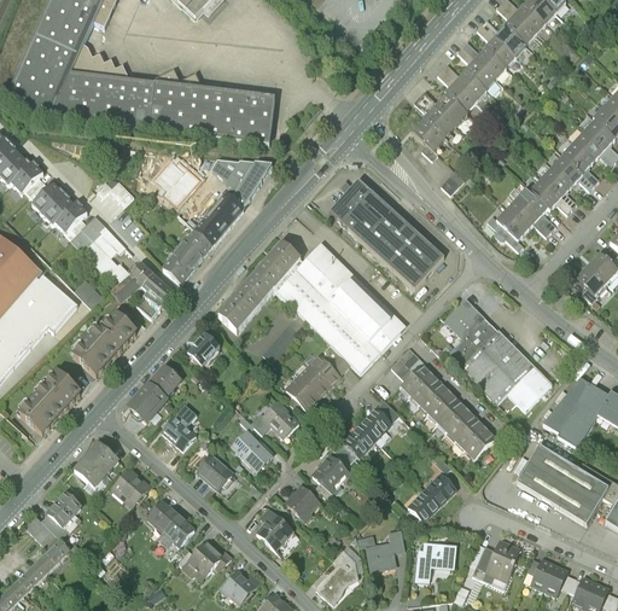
[(71,70),(101,0),(174,0),(194,19),(202,12),(209,19),(225,0),(51,0),(7,98),(46,118),(270,145),(277,94),(71,70)]
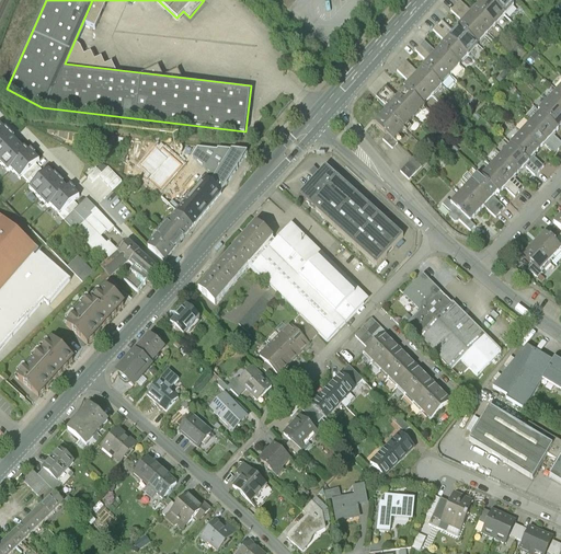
[(451,3),(461,12),(467,6),(461,0),(455,0),(451,3)]
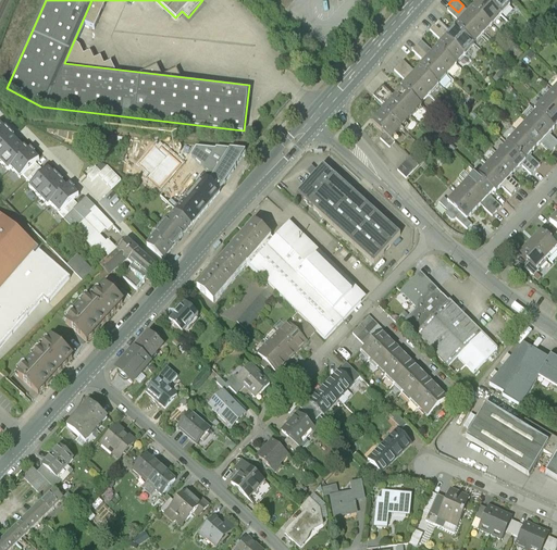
[(472,0),(463,10),(483,29),(493,19),(472,0)]
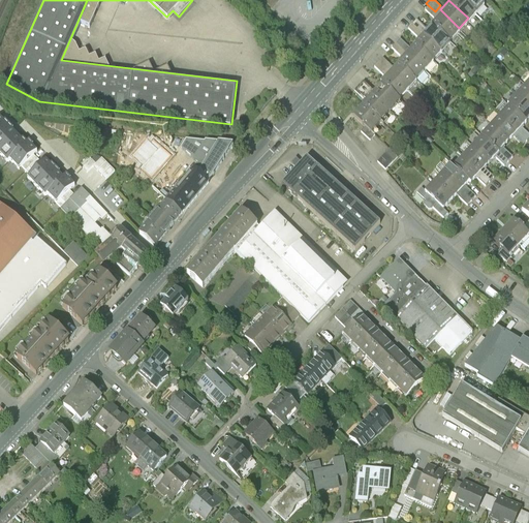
[(448,0),(468,18),(476,8),(467,0),(448,0)]
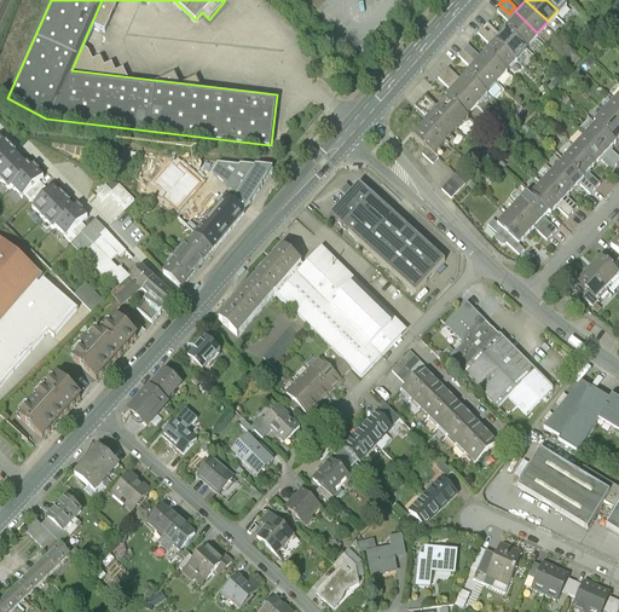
[(547,0),(557,10),(567,0),(547,0)]
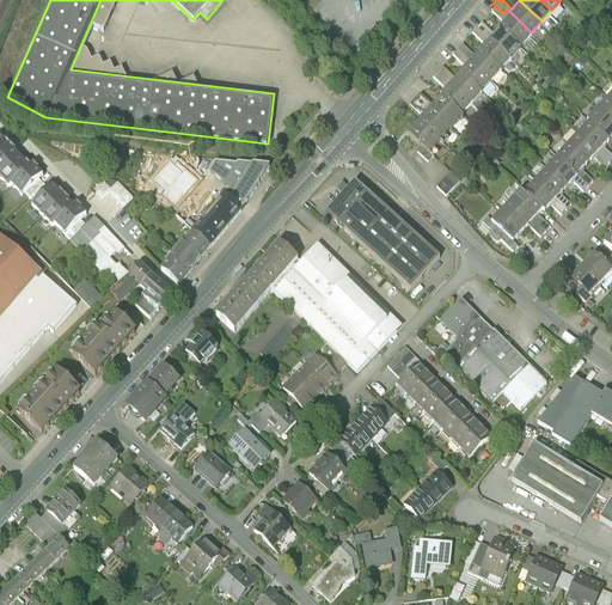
[(509,11),(499,22),(500,23),(521,43),(531,32),(509,11)]
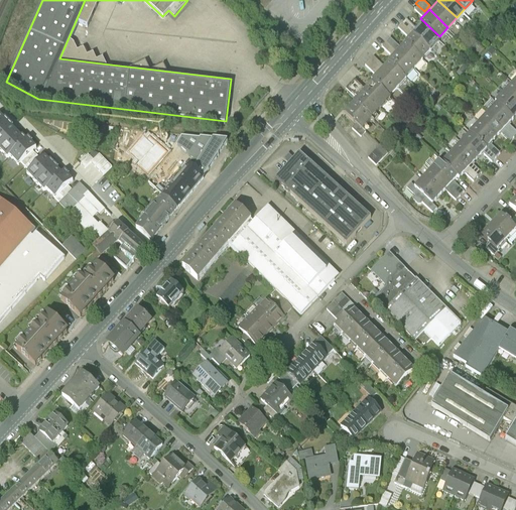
[(399,20),(407,28),(413,22),(404,14),(399,20)]
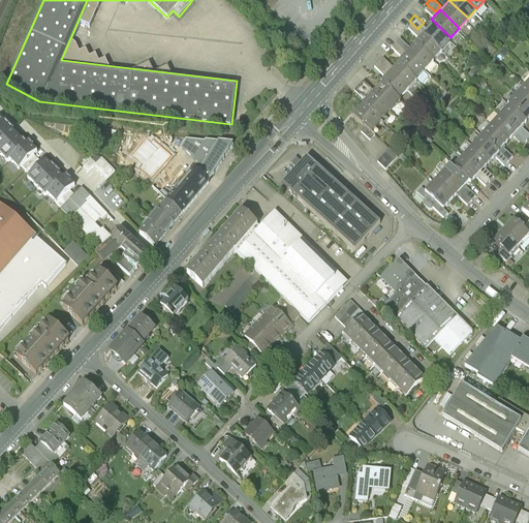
[(432,20),(424,28),(442,45),(450,37),(432,20)]
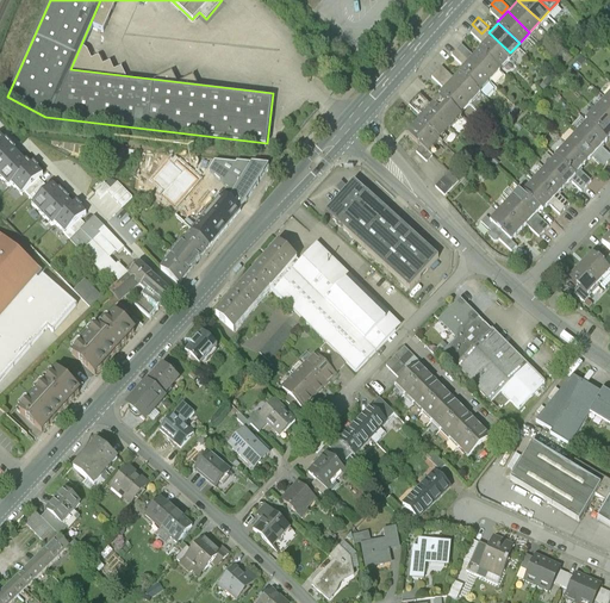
[(489,32),(478,44),(499,64),(510,53),(489,32)]
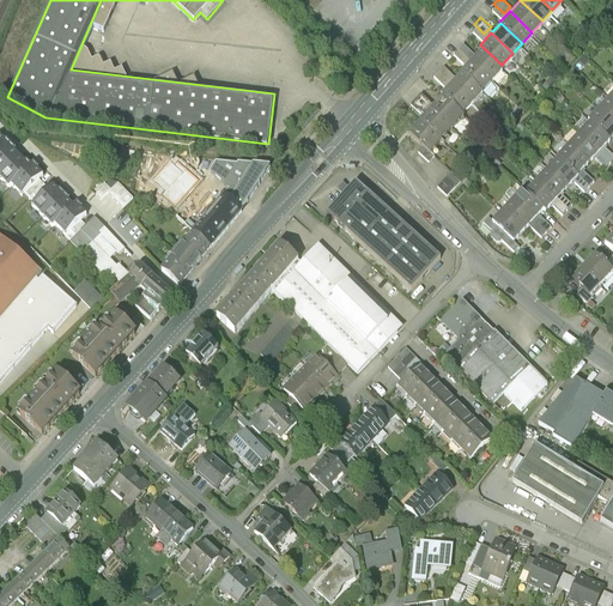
[(455,47),(466,56),(472,49),(461,40),(455,47)]
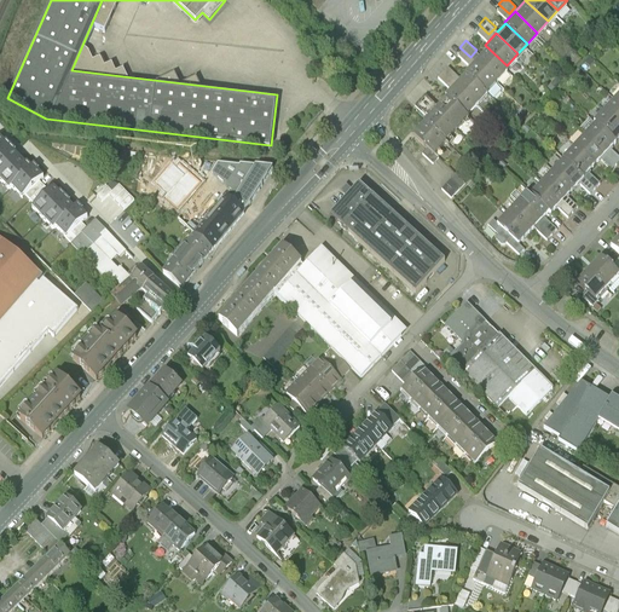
[(485,45),(475,56),(498,76),(508,65),(485,45)]
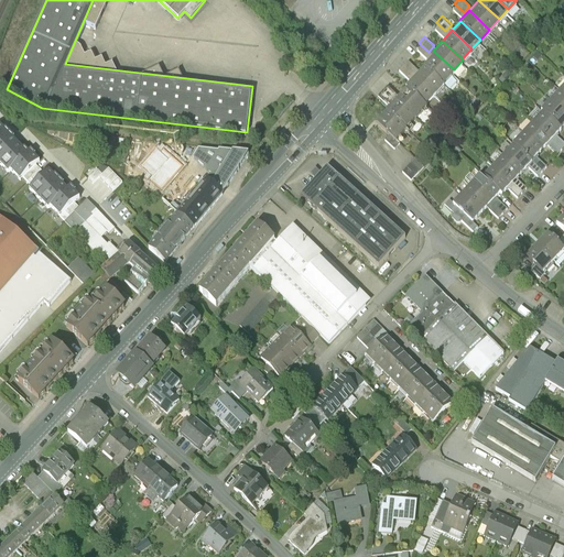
[(433,51),(424,62),(444,79),(454,69),(433,51)]
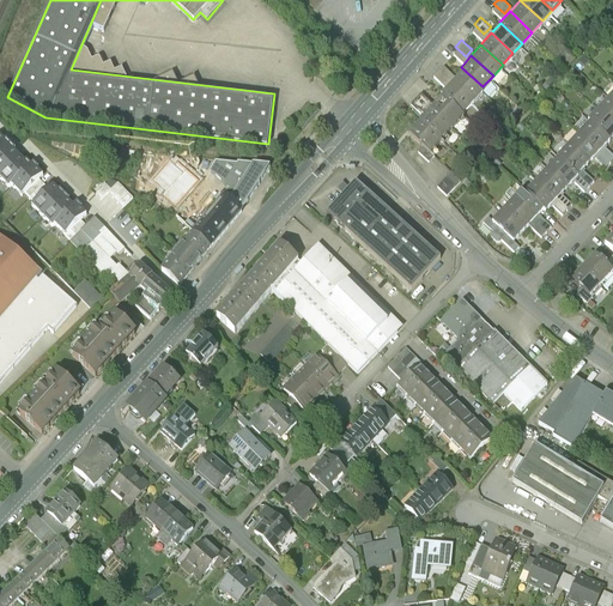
[(435,70),(445,79),(453,71),(442,62),(435,70)]
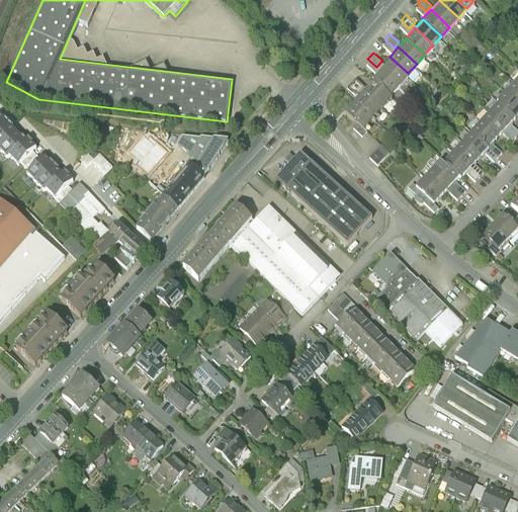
[(390,57),(381,65),(400,82),(408,74),(408,73),(390,57)]
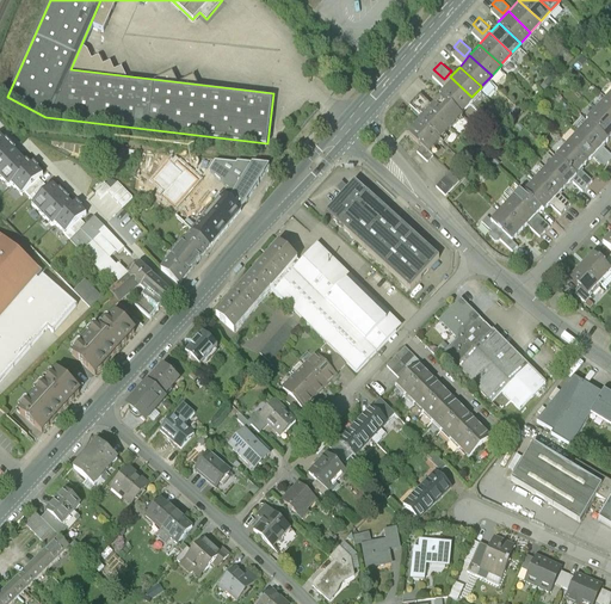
[(450,76),(439,88),(440,90),(461,109),(471,97),(450,76)]
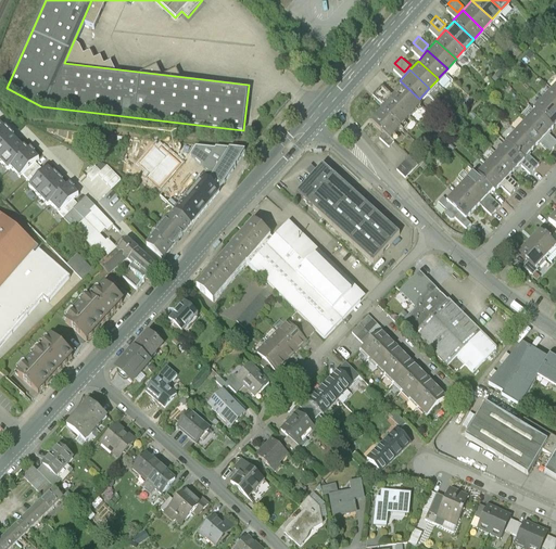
[(371,89),(380,98),(388,89),(379,81),(371,89)]
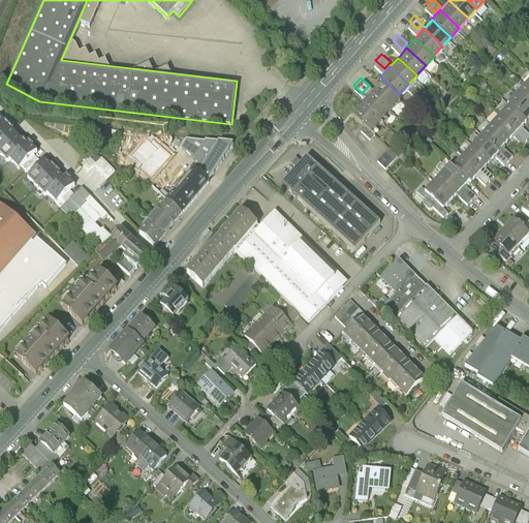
[(399,94),(381,78),(362,99),(380,116),(400,95),(399,94)]
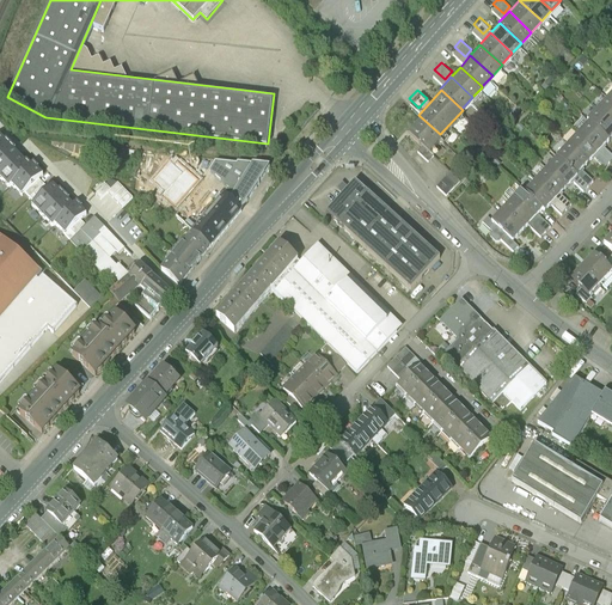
[(611,96),(607,92),(598,103),(611,116),(611,96)]
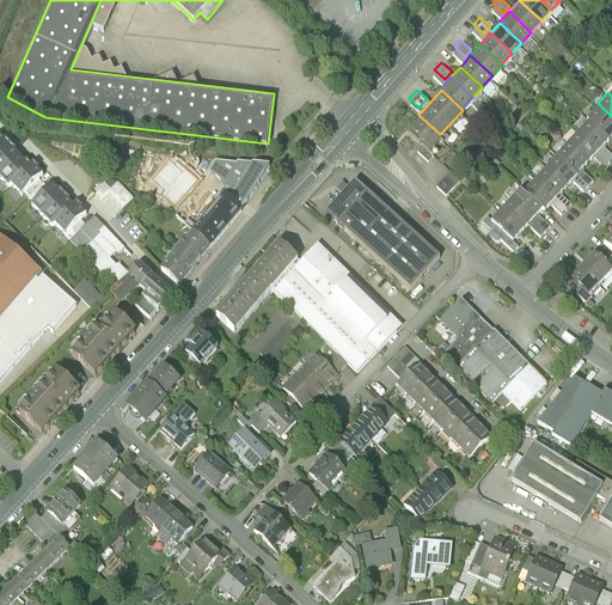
[(611,116),(598,103),(587,114),(589,116),(609,134),(611,129),(611,116)]
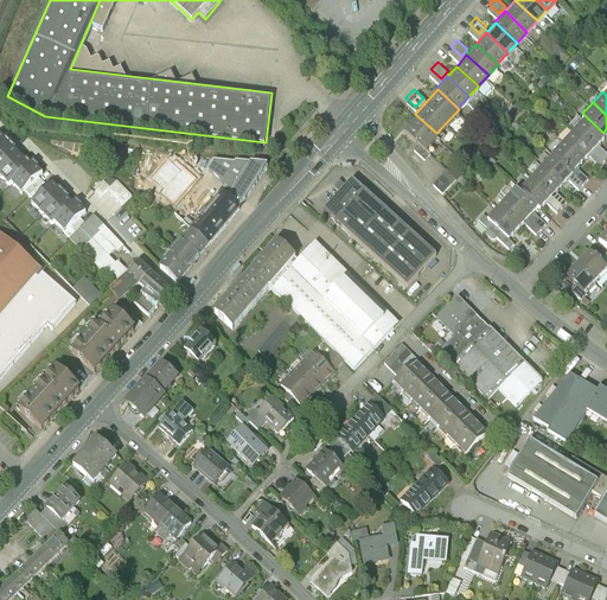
[(436,133),(415,114),(404,127),(419,140),(414,145),(425,155),(429,150),(425,146),(436,133)]
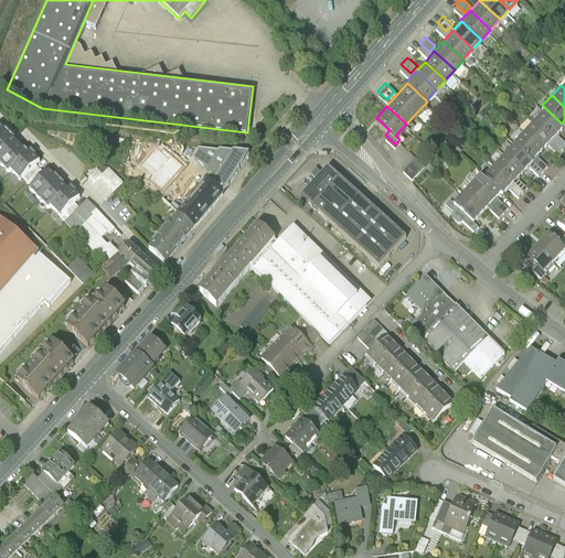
[(534,117),(553,136),(557,131),(563,125),(544,107),(534,117)]
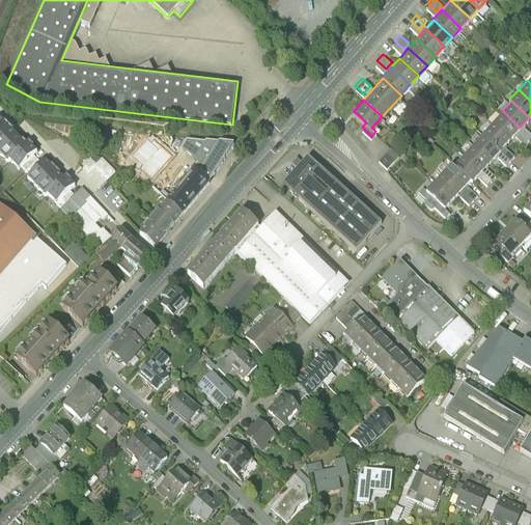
[(492,120),(510,138),(515,132),(520,128),(502,110),(492,120)]
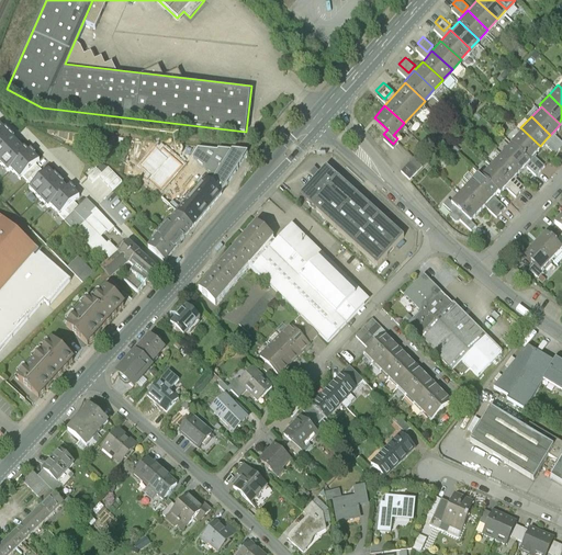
[(0,136),(10,127),(6,123),(4,124),(0,120),(0,136)]
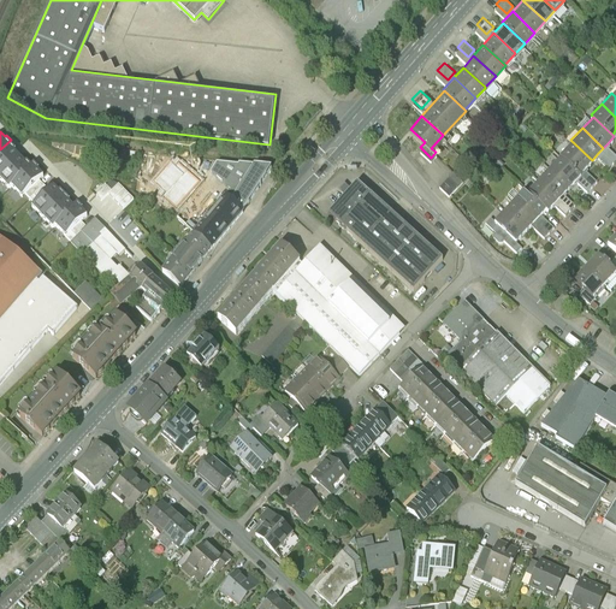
[(16,145),(11,140),(0,149),(0,170),(19,152),(15,146),(16,145)]
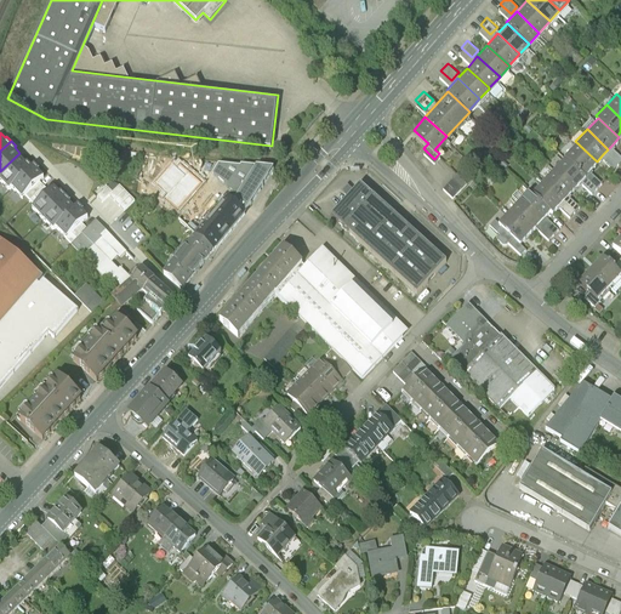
[(565,153),(586,174),(591,168),(597,161),(575,141),(564,153),(565,153)]
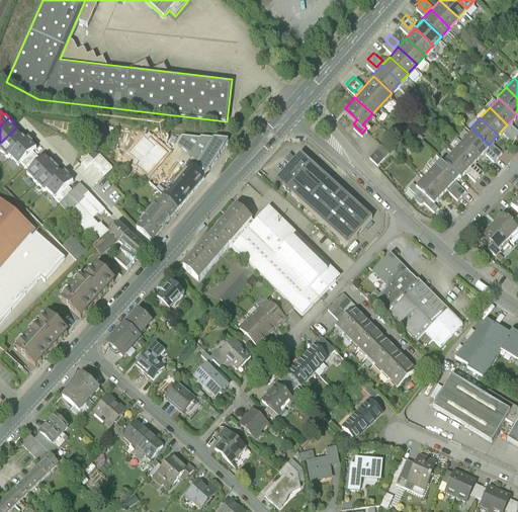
[(503,129),(511,137),(517,130),(517,126),(511,120),(507,124),(503,129)]
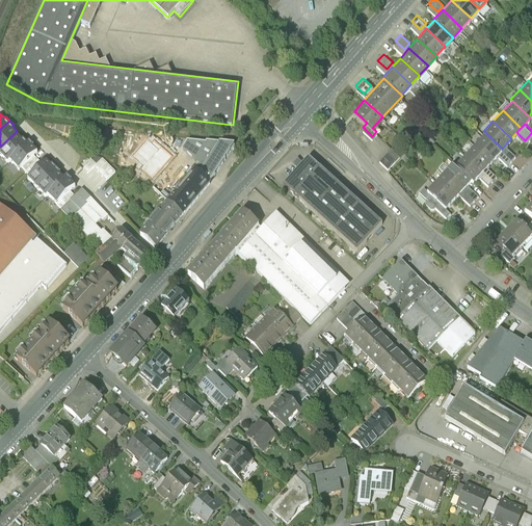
[(22,136),(17,131),(0,147),(0,150),(7,158),(9,156),(25,141),(25,140),(27,138),(23,134),(22,136)]
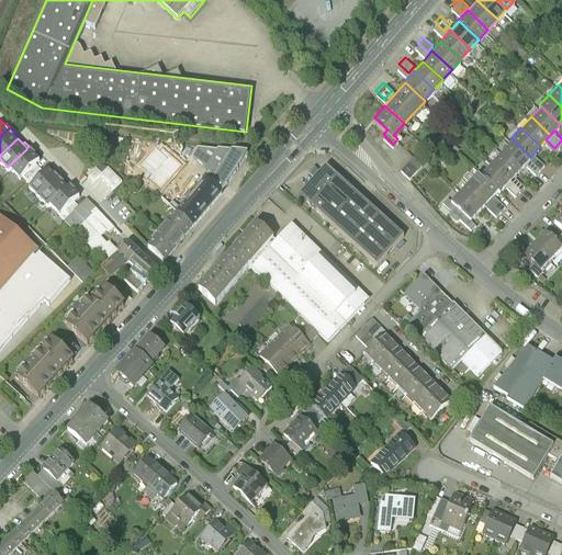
[(512,138),(502,149),(520,167),(526,161),(530,157),(512,138)]
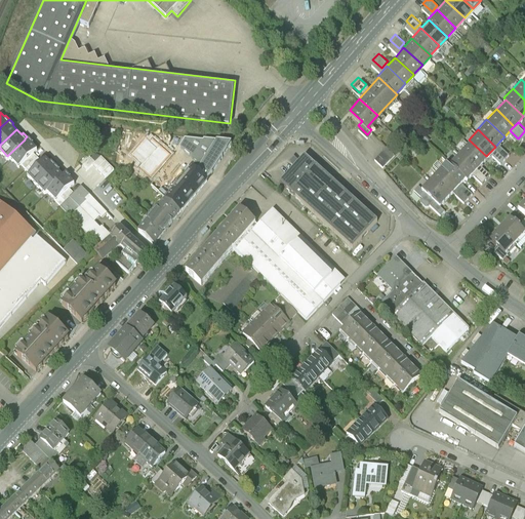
[(192,163),(206,175),(231,137),(204,134),(203,135),(185,133),(179,142),(197,157),(192,163)]
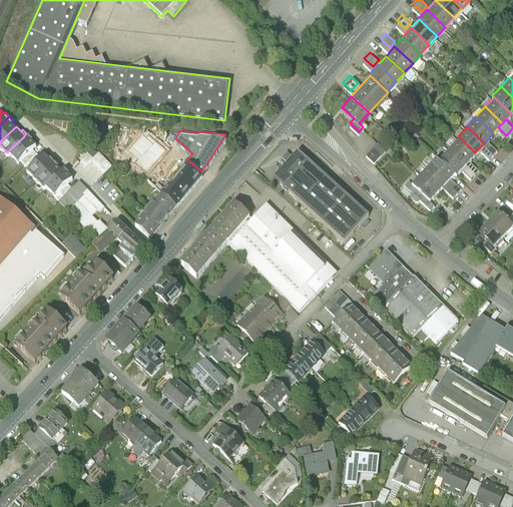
[(28,131),(26,133),(24,135),(24,136),(9,150),(18,159),(21,156),(32,145),(36,142),(31,137),(32,135),(28,131)]
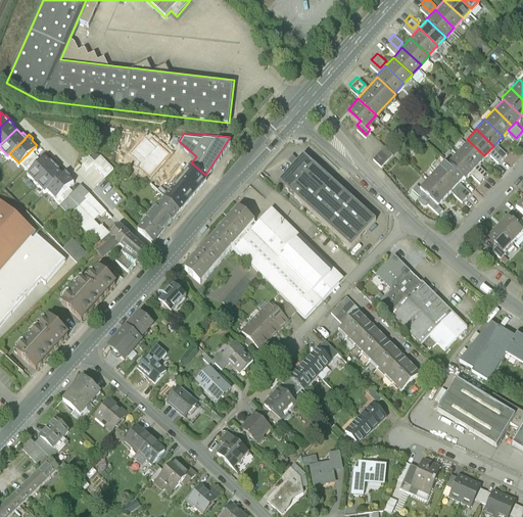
[(145,176),(164,193),(173,184),(151,165),(171,143),(161,135),(143,156),(137,166),(134,163),(131,169),(145,176)]
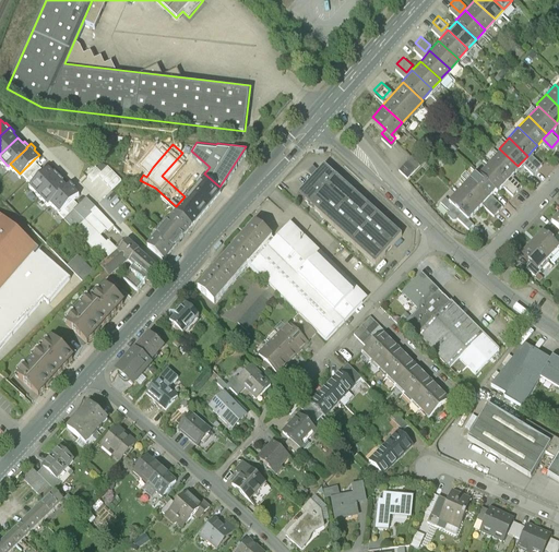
[(499,148),(489,159),(508,177),(512,172),(518,166),(499,148)]
